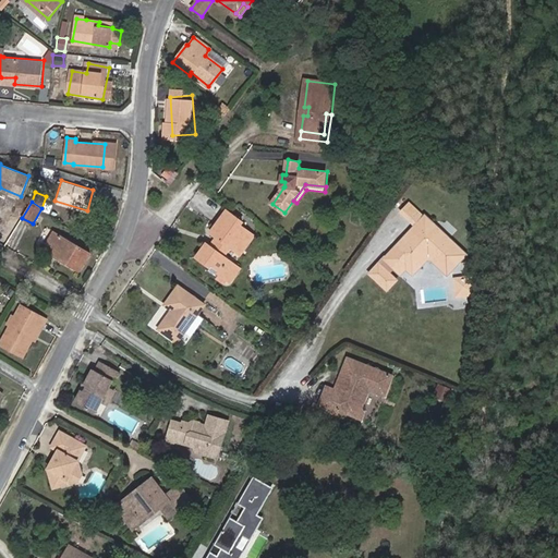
[(234,246),(238,249),(244,240),(242,239),(250,228),(242,222),(243,220),(228,208),(211,230),(216,233),(218,235),(211,244),(209,242),(207,241),(196,253),(231,280),(242,265),(229,254),(234,246)]
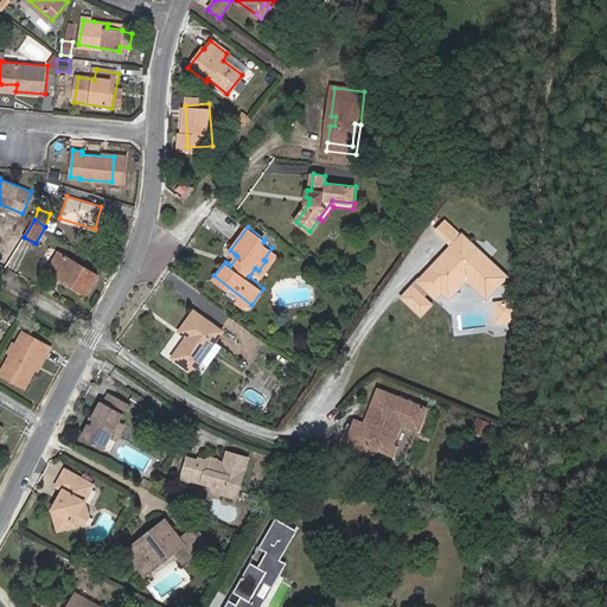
[(462,236),(447,253),(459,253),(459,243),(470,243),(462,236)]
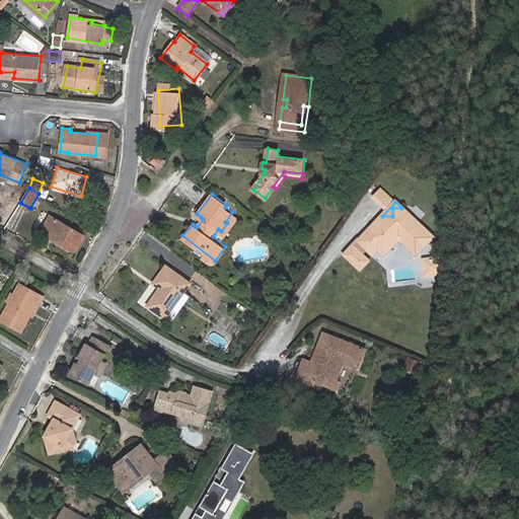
[(359,239),(371,251),(379,243),(386,248),(396,239),(410,241),(424,253),(437,240),(401,208),(392,208),(392,216),(382,216),(359,239)]
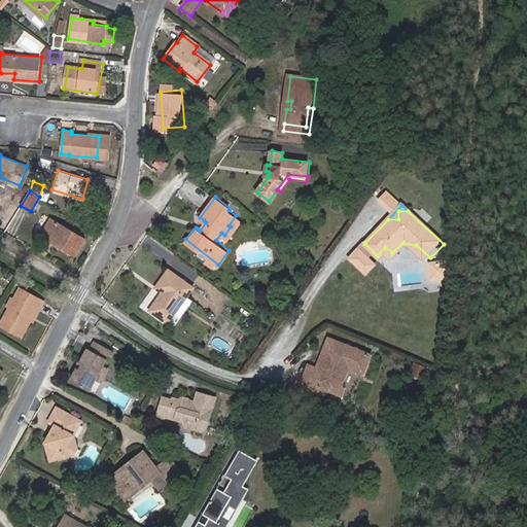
[(71,233),(37,213),(27,230),(61,249),(71,233)]
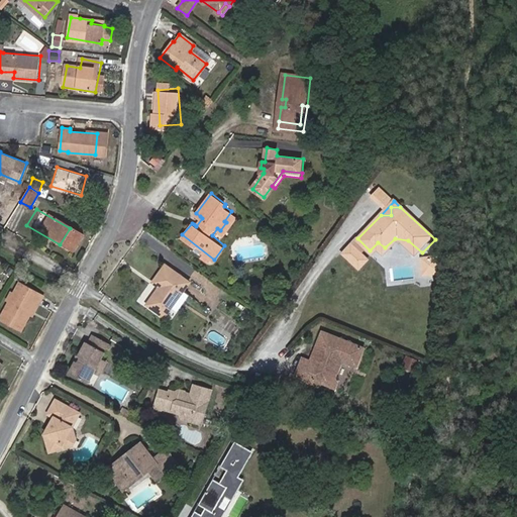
[(226,222),(220,230),(224,233),(237,216),(231,211),(224,221),(226,222)]
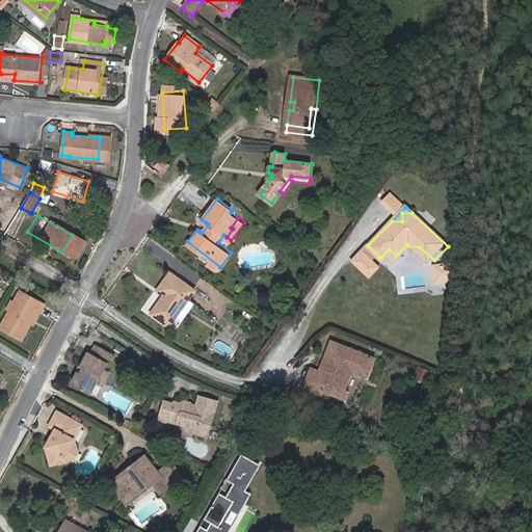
[(206,222),(200,231),(202,233),(208,224),(206,222)]
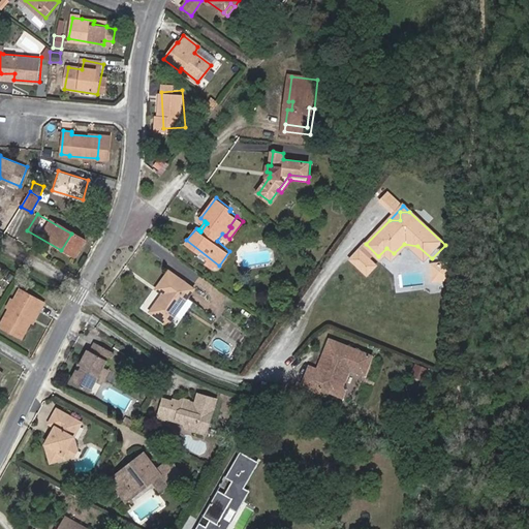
[(386,248),(378,256),(381,259),(386,253),(394,259),(405,248),(415,250),(429,262),(432,258),(417,246),(404,244),(394,253),(386,248)]
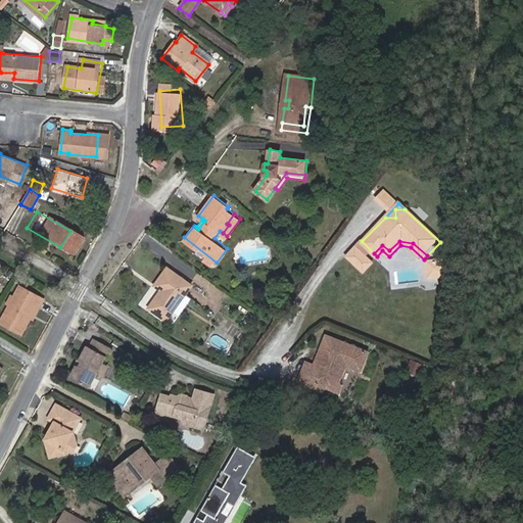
[(168,319),(192,284),(169,267),(155,283),(163,288),(150,305),(168,319)]
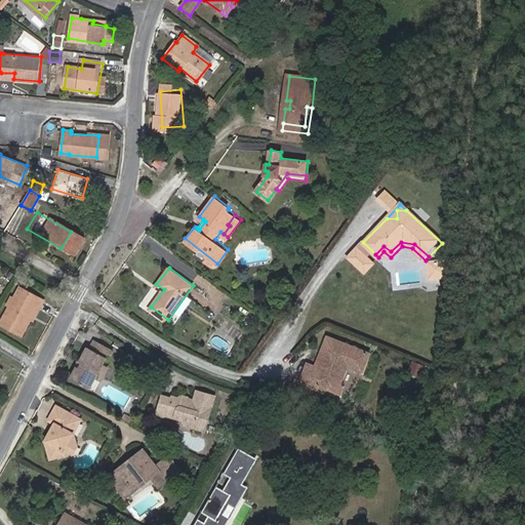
[(19,287),(0,322),(0,324),(23,336),(39,308),(41,309),(44,301),(19,287)]
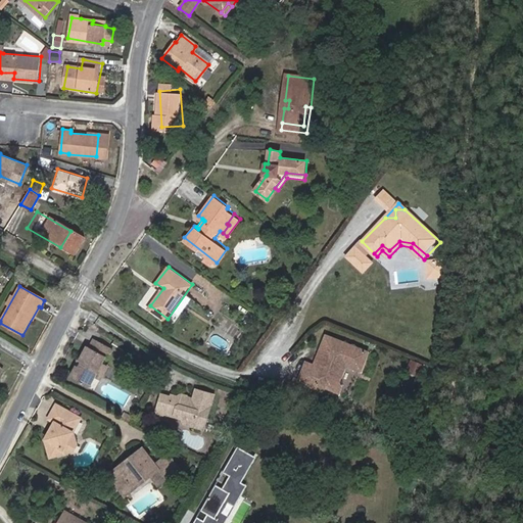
[(359,372),(367,352),(324,336),(318,350),(321,351),(315,367),(305,363),(297,381),(314,387),(316,383),(336,392),(338,386),(336,380),(341,369),(345,367),(359,372)]
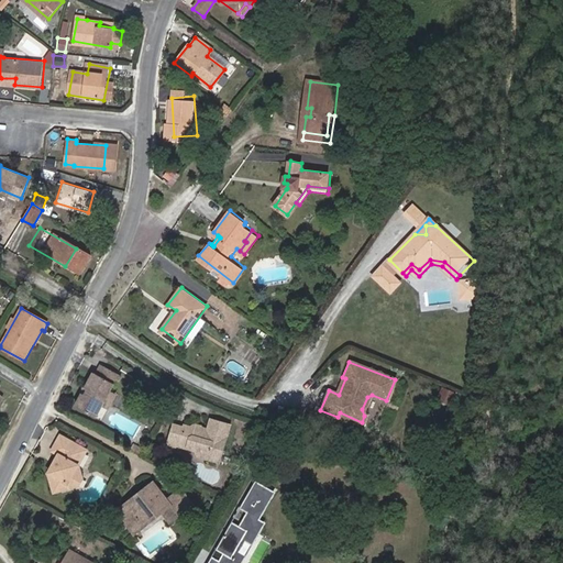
[(100,364),(96,373),(95,373),(85,389),(88,390),(85,395),(83,394),(76,406),(96,418),(102,407),(103,405),(110,393),(114,385),(118,386),(122,376),(100,364)]
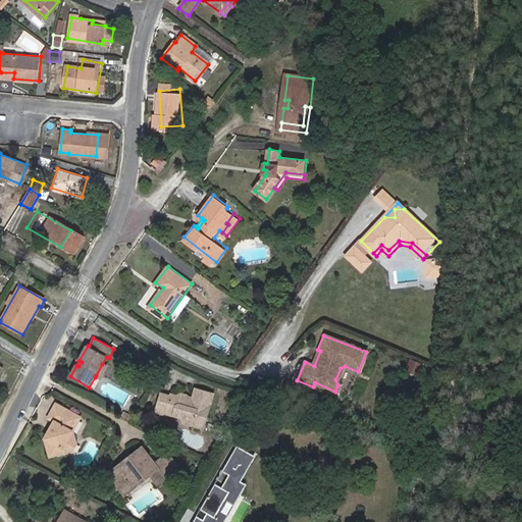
[(403,371),(417,377),(422,364),(409,359),(403,371)]
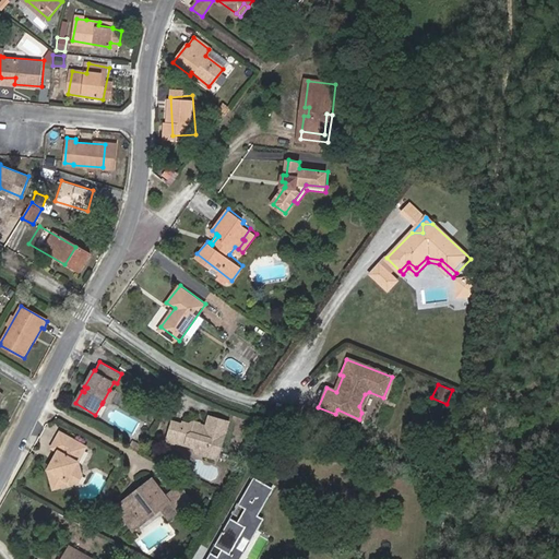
[(109,390),(103,402),(102,404),(107,406),(115,393),(109,390)]
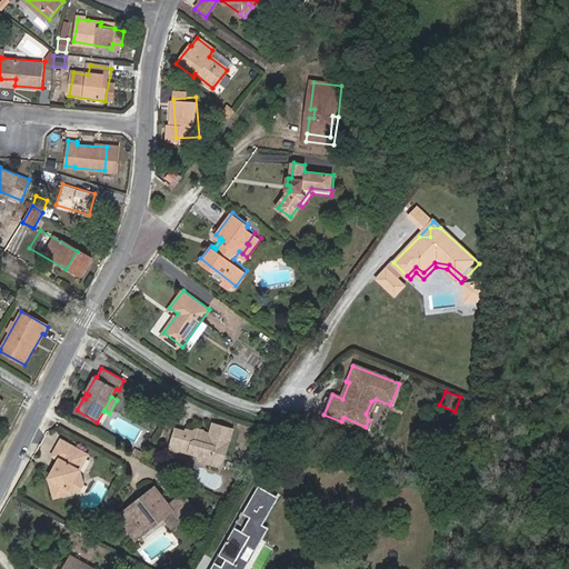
[(162,422),(169,426),(173,418),(167,415),(162,422)]
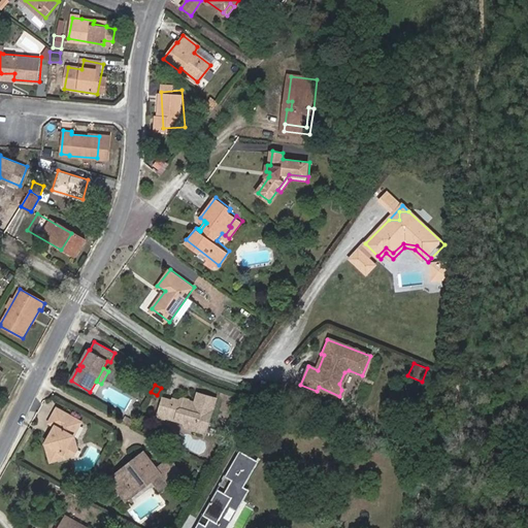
[(217,399),(198,393),(195,402),(191,401),(190,399),(184,397),(179,400),(173,398),(172,400),(164,398),(158,416),(159,418),(165,420),(165,419),(184,423),(187,429),(206,434),(217,399)]
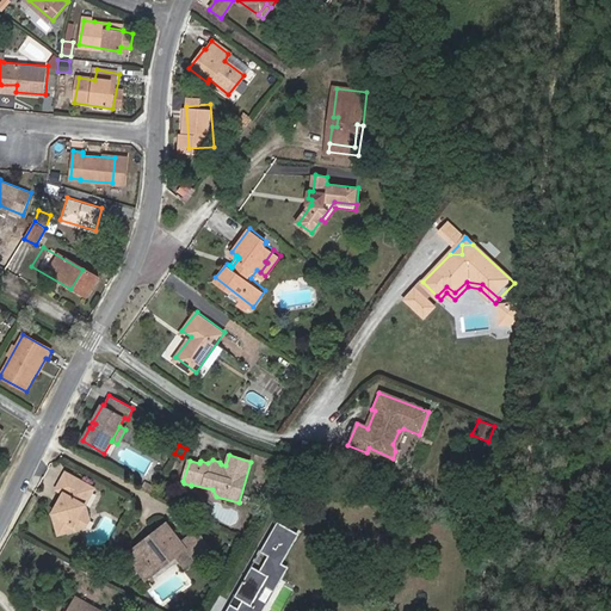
[(66,473),(56,489),(65,493),(53,514),(59,536),(87,528),(91,520),(86,505),(96,488),(66,473)]
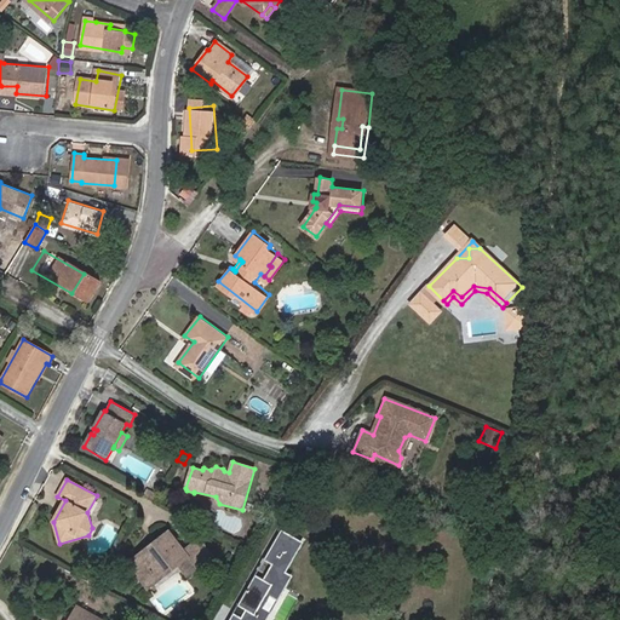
[(170,532),(128,563),(148,589),(179,566),(188,575),(213,556),(199,539),(184,550),(170,532)]
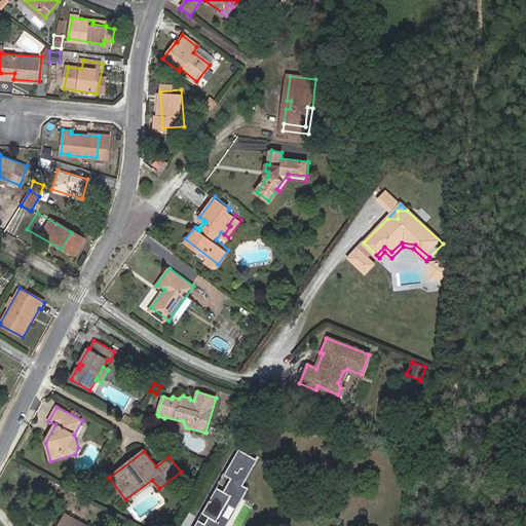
[(194,525),(218,525),(215,524),(229,499),(237,503),(243,492),(238,489),(253,463),(236,453),(194,525)]
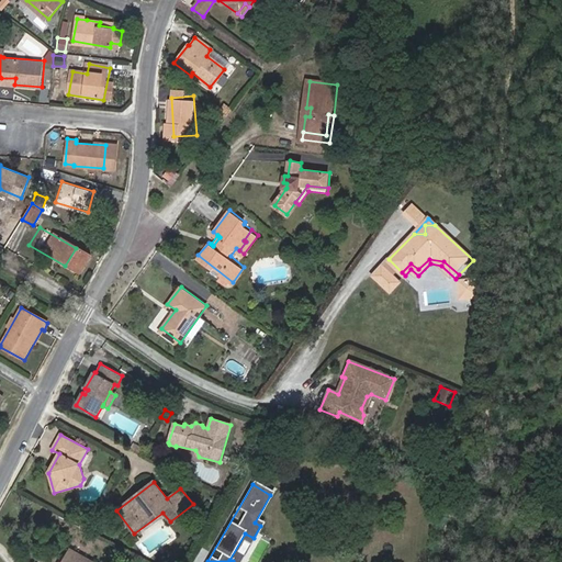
[(229,560),(233,561),(239,561),(254,538),(245,534),(229,560)]
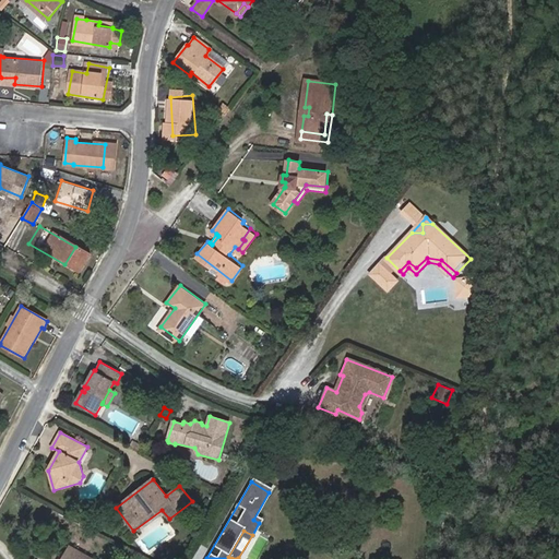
[(88,558),(91,557),(63,544),(56,558),(88,558)]
